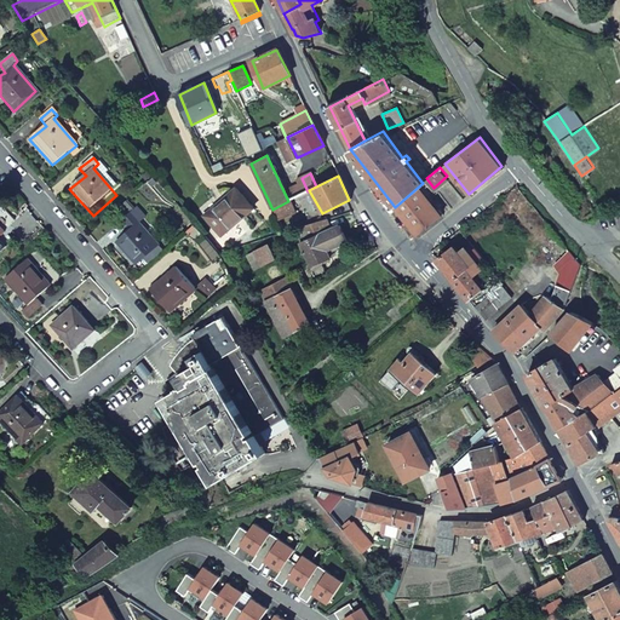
[(395,207),(417,236),(442,214),(438,210),(436,211),(422,191),(429,183),(426,178),(422,182),(423,183),(395,207)]
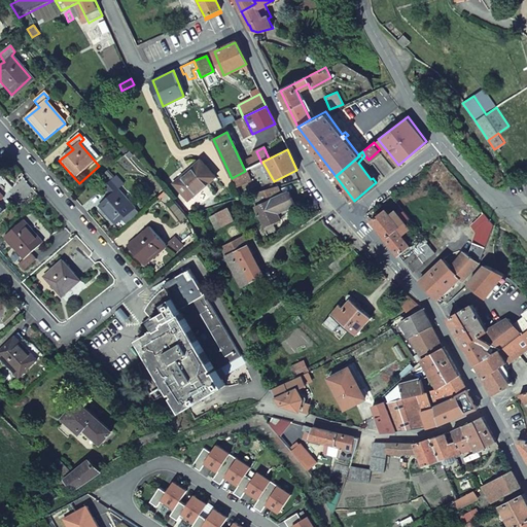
[(427,166),(463,210),(468,206),(471,204),(476,202),(438,155),(427,166)]
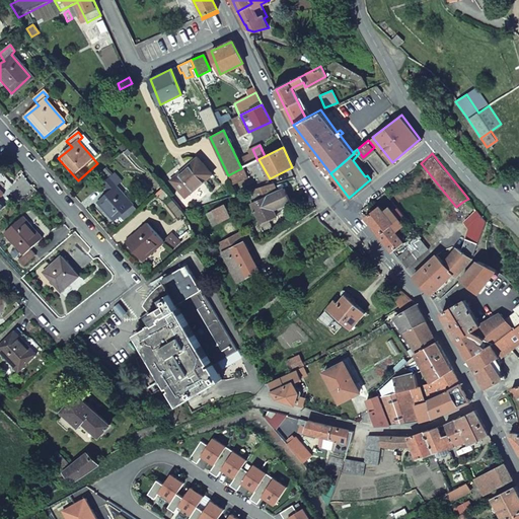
[(190,168),(170,182),(183,199),(211,177),(197,159),(188,166),(190,168)]
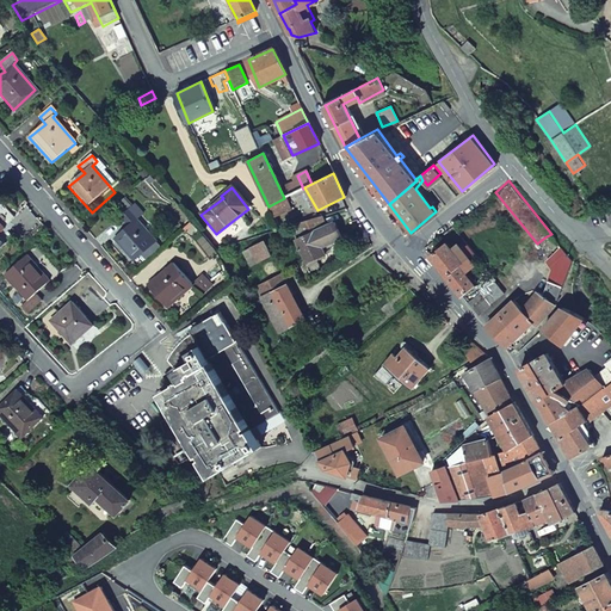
[(273,217),(290,211),(284,198),(269,207),(273,217)]
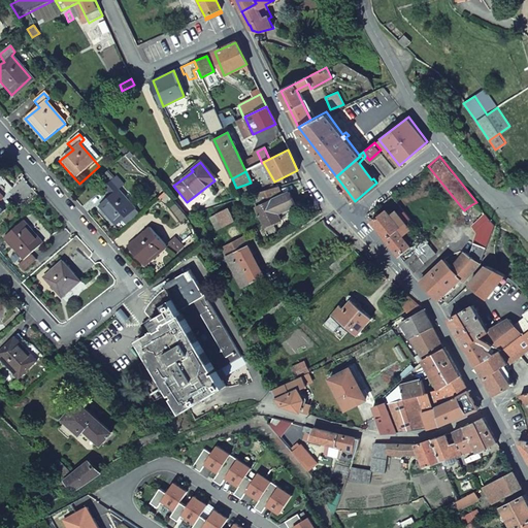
[(135,209),(136,209),(120,191),(125,186),(118,177),(104,188),(111,196),(99,207),(116,227),(122,221),(135,209)]
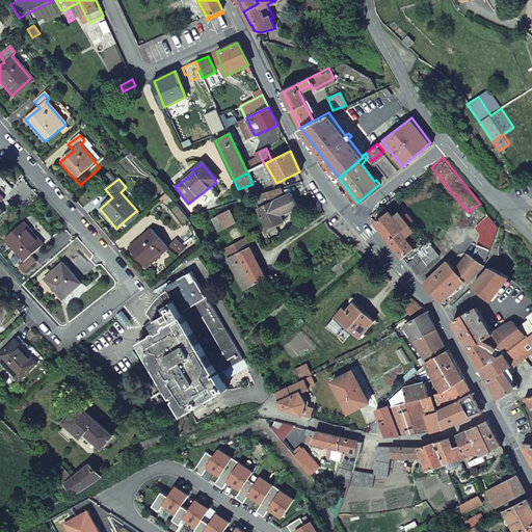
[(277,189),(253,197),(258,209),(257,209),(271,240),(280,236),(274,225),(282,221),(280,216),(296,209),(290,195),(283,198),(277,189)]
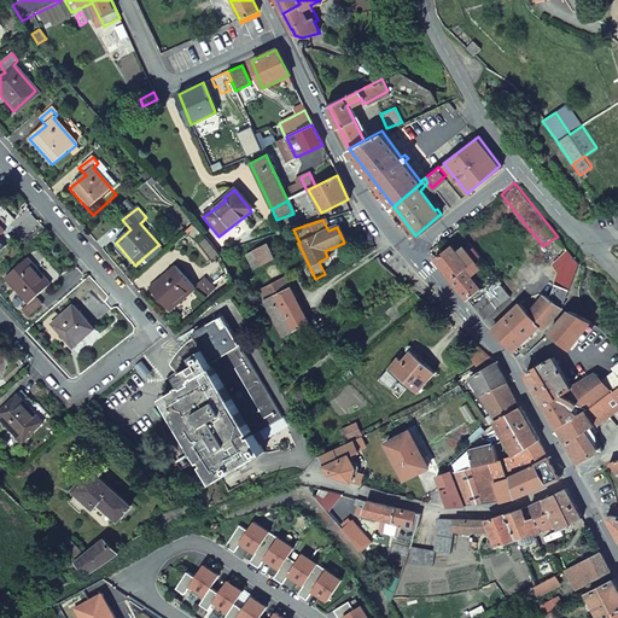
[(543,246),(540,249),(543,251),(552,262),(557,272),(547,298),(542,296),(528,312),(537,325),(537,326),(541,328),(559,308),(558,307),(577,262),(558,237),(553,239),(549,242),(543,246)]
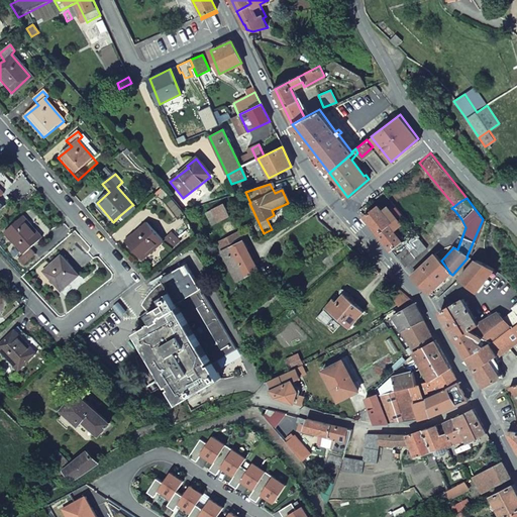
[(132,205),(119,216),(123,221),(136,210),(132,205)]
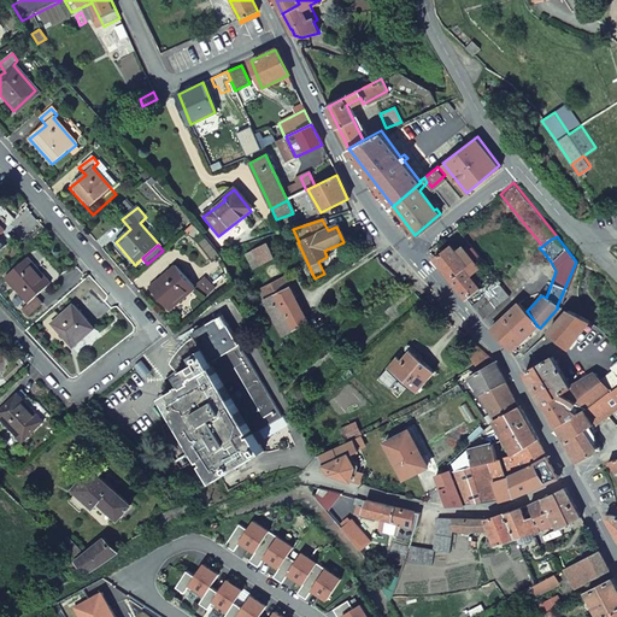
[(471,275),(480,268),(475,263),(466,252),(460,257),(450,245),(434,258),(466,298),(481,288),(471,275)]
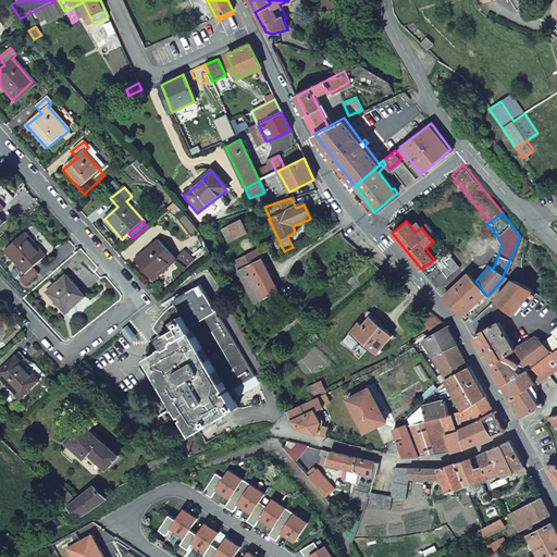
[(227,244),(245,235),(238,222),(221,231),(227,244)]
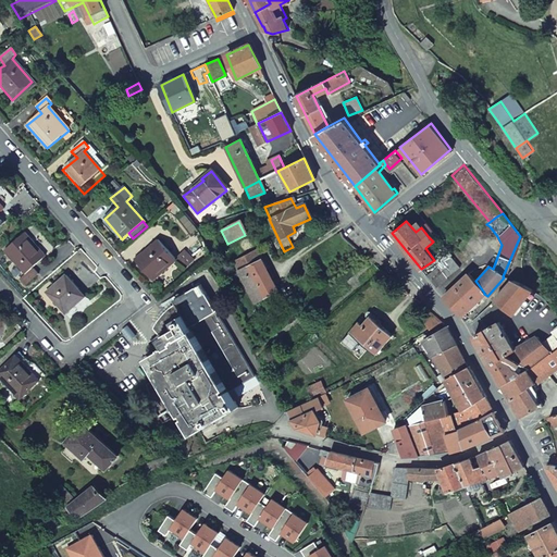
[(473,235),(463,223),(452,234),(461,246),(473,235)]
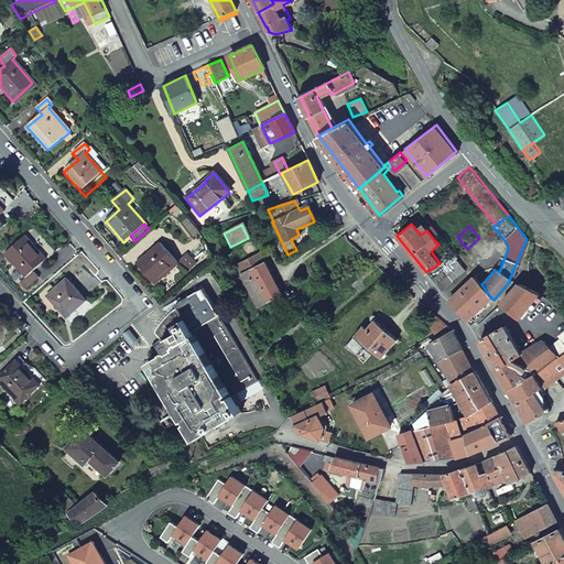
[(4,255),(25,279),(21,283),(25,289),(38,279),(33,273),(55,253),(34,229),(4,255)]
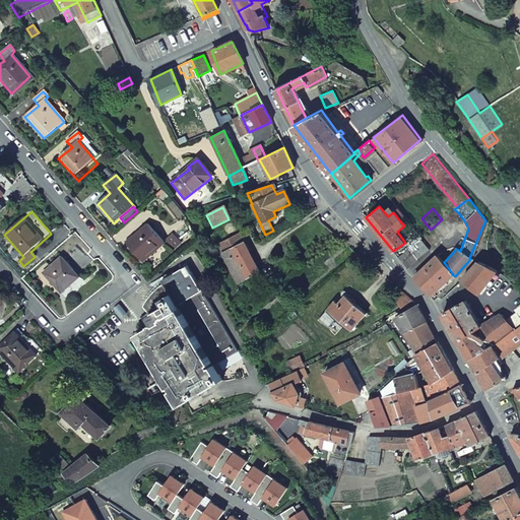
[(408,248),(417,259),(444,237),(443,235),(450,230),(442,219),(431,230),(408,248)]
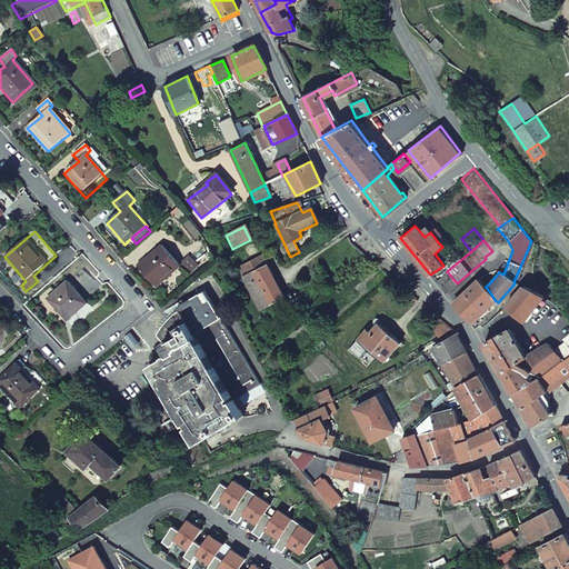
[(180,266),(161,245),(138,267),(157,287),(180,266)]
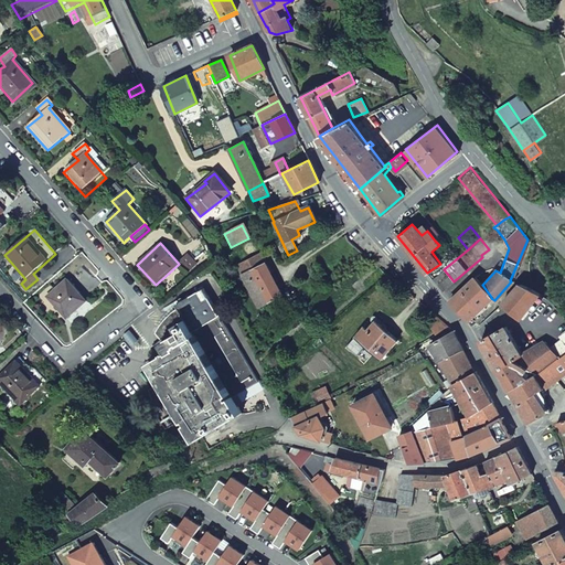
[(259,310),(283,298),(265,266),(259,256),(237,268),(259,310)]
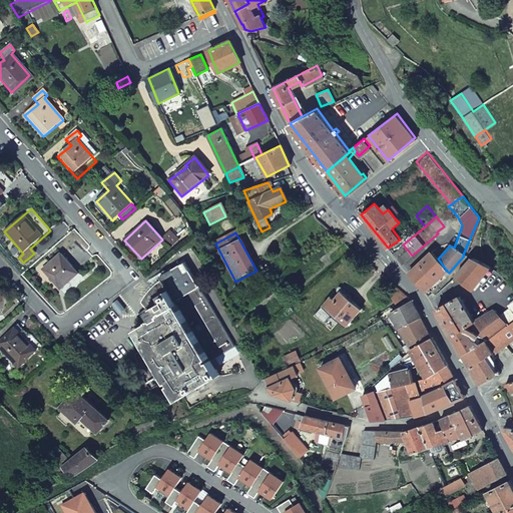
[(412,255),(403,244),(397,249),(393,253),(403,266),(413,257),(412,255)]
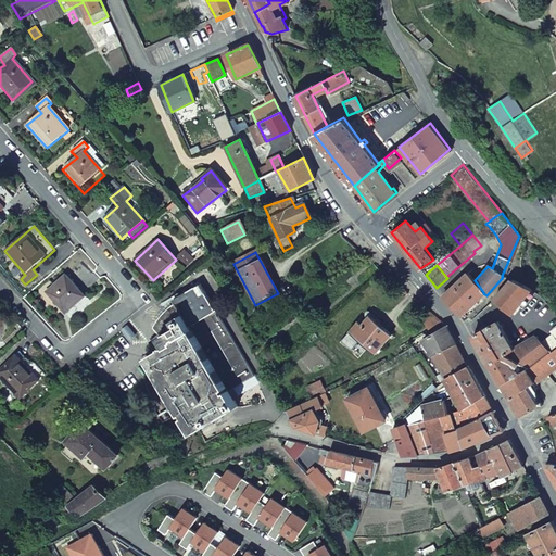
[(475,280),(468,273),(443,297),(462,316),(483,293),(483,292),(475,280)]
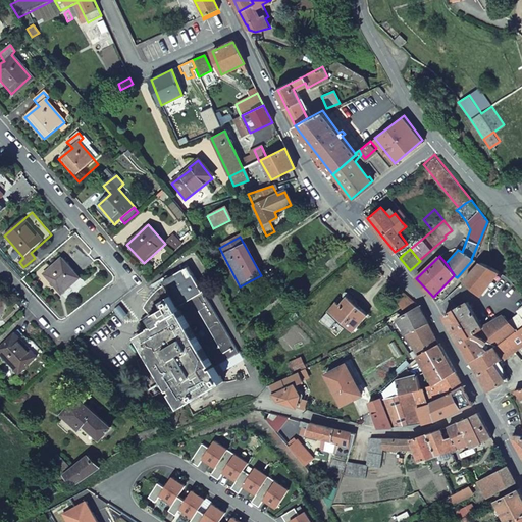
[(42,275),(58,295),(76,278),(60,259),(42,275)]
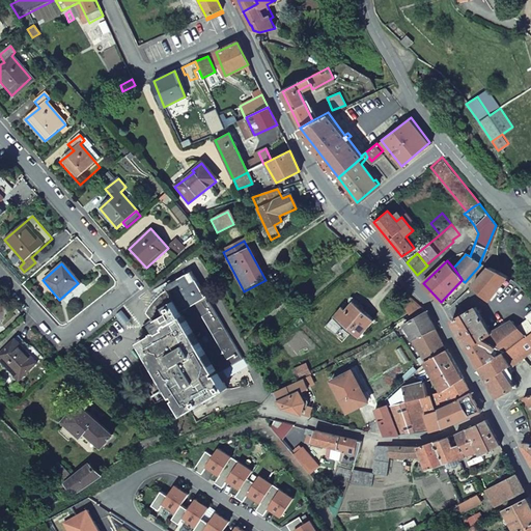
[(487,266),(472,284),(487,298),(505,276),(487,266)]
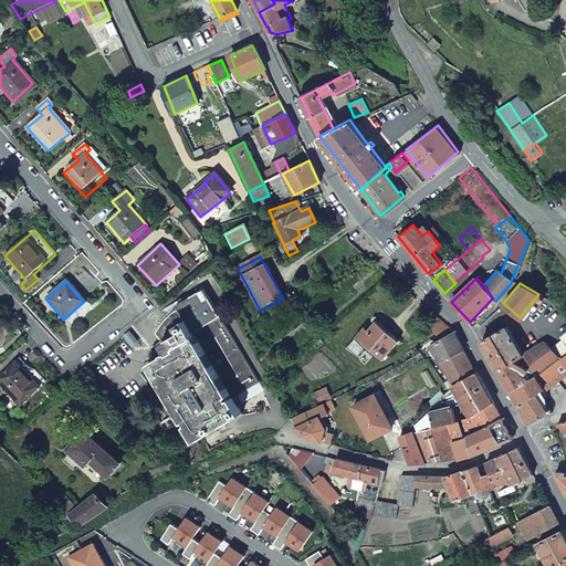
[(169,355),(149,366),(194,444),(241,418),(231,400),(257,385),(202,291),(177,306),(179,310),(171,315),(165,322),(161,326),(156,335),(163,343),(158,346),(163,354),(166,350),(169,355)]
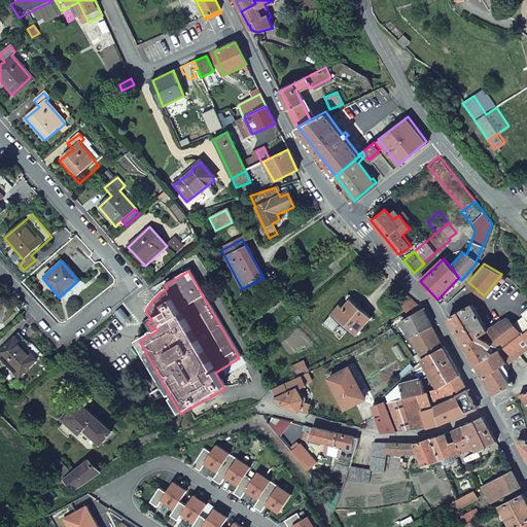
[(330,314),(356,334),(370,317),(372,318),(374,315),(350,296),(342,306),(339,303),(330,314)]
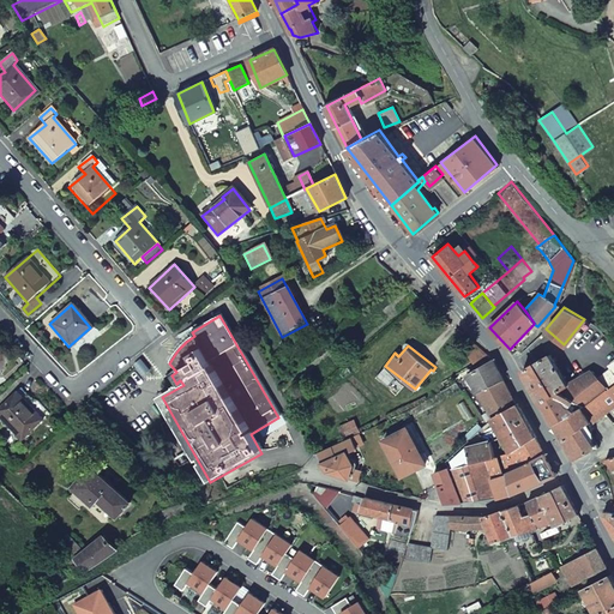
[(540,403),(554,393),(554,392),(558,390),(567,385),(567,383),(549,354),(522,369),(540,403)]
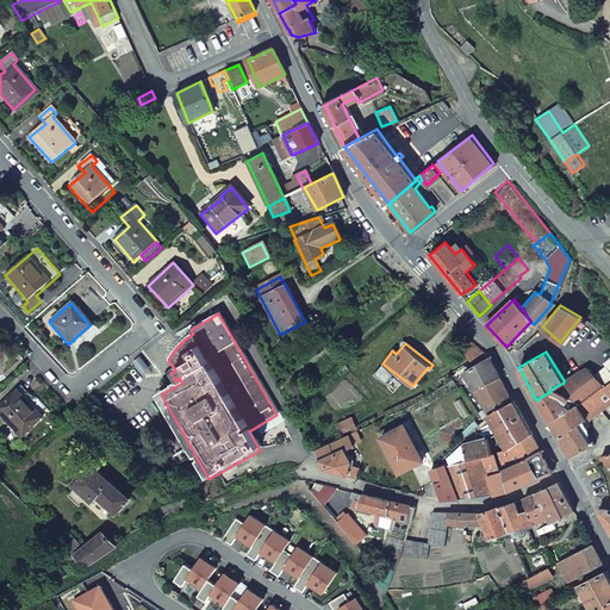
[(585,368),(564,380),(564,383),(554,387),(577,403),(579,404),(587,396),(609,378),(609,354),(602,361),(604,365),(592,375),(585,368)]
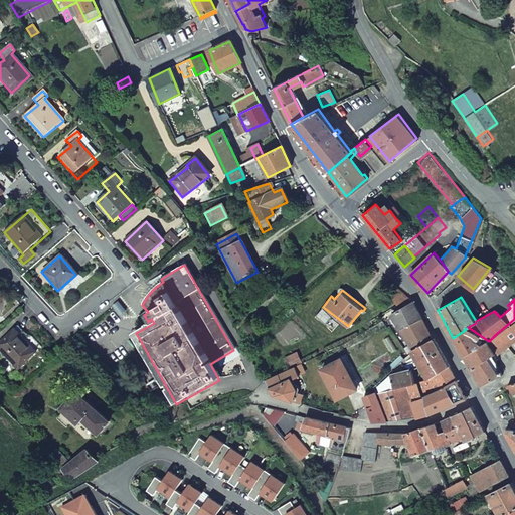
[(391,315),(411,349),(431,340),(413,302),(391,315)]
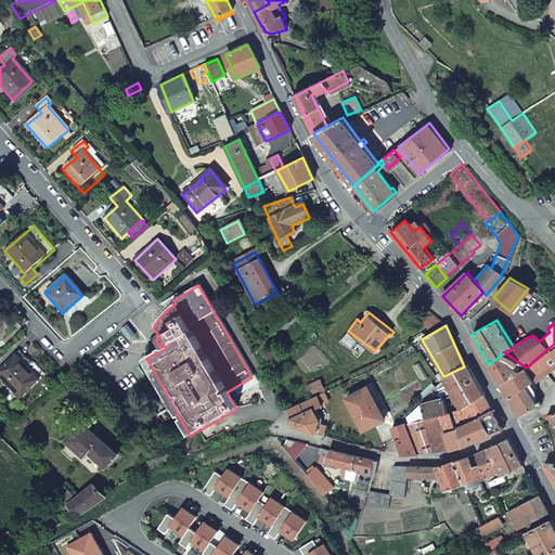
[(499,383),(517,415),(534,407),(523,388),(533,381),(546,371),(554,364),(554,344),(534,360),(527,368),(525,366),(499,383)]
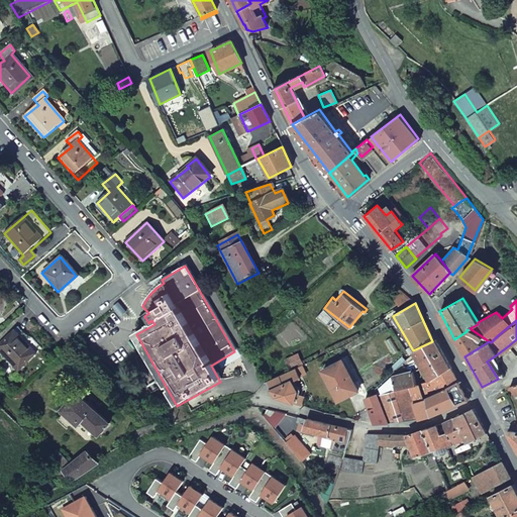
[(464,356),(489,341),(470,328),(467,330),(467,331),(454,339),(464,356)]
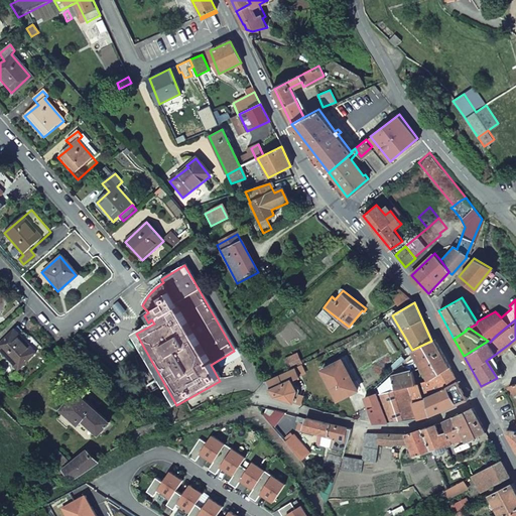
[(35,354),(14,330),(0,342),(0,352),(17,370),(35,354)]
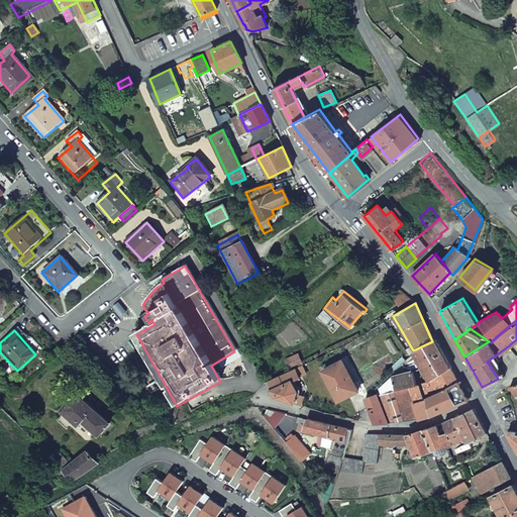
[(413,350),(430,380),(450,369),(434,340),(432,341),(413,350)]
